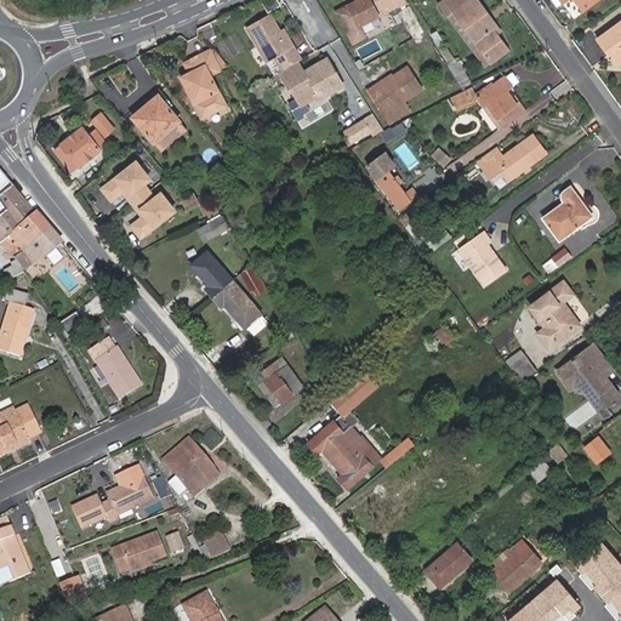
[(362,27),(379,17),(370,0),(357,0),(349,4),(362,27)]
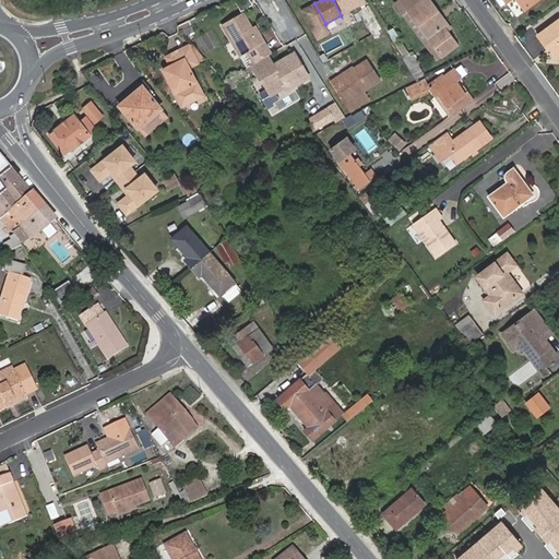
[(364,0),(335,0),(343,14),(366,2),(364,0)]
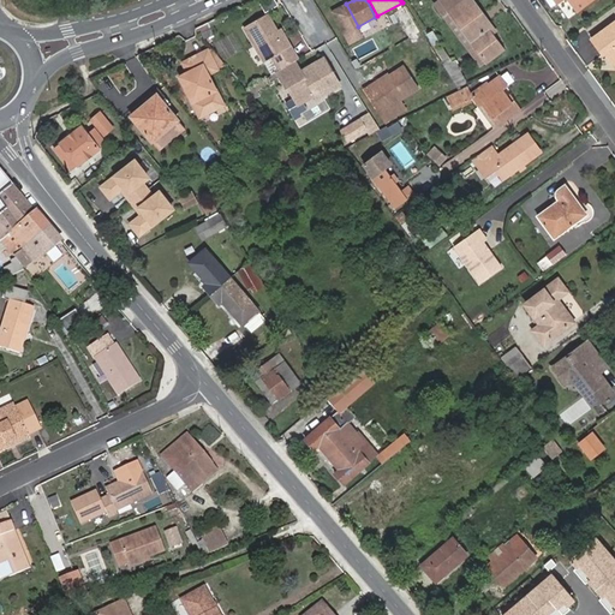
[(490,30),(491,30),(481,16),(484,13),(473,0),(466,0),(454,9),(448,0),(442,0),(435,5),(442,15),(447,12),(487,64),(505,51),(494,35),(490,30)]
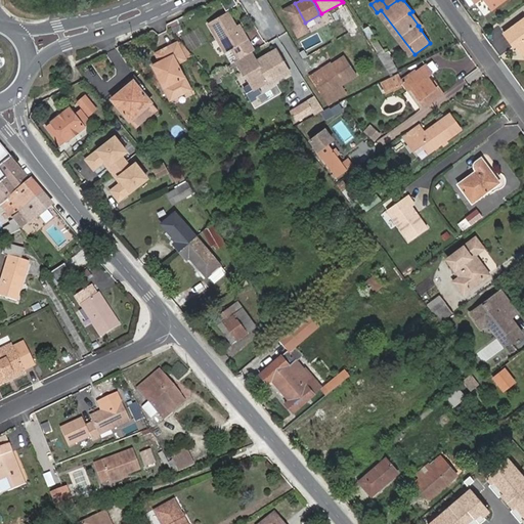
[(479,0),(484,0),(492,9),(505,0),(474,0),(476,2),(479,0)]
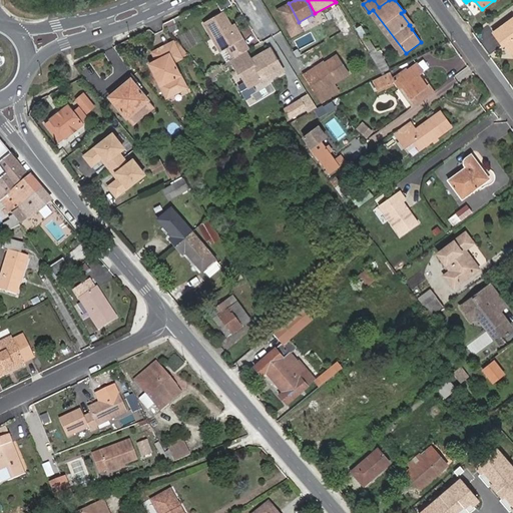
[(340,5),(329,11),(342,33),(353,27),(340,5)]
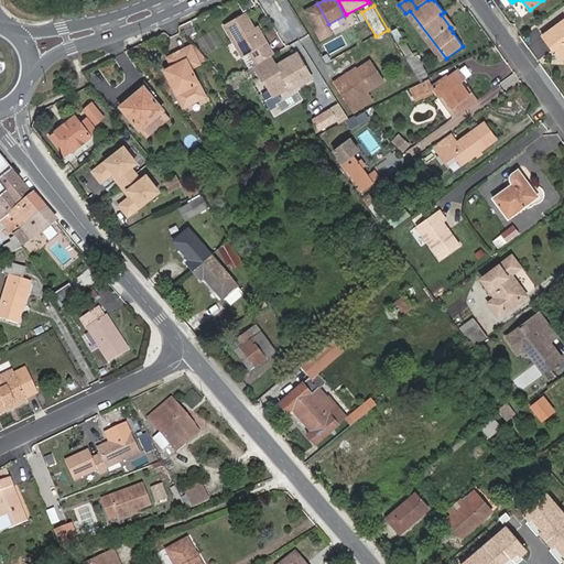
[(268,41),(260,44),(252,30),(259,25),(250,10),(226,25),(242,56),(248,53),(256,65),(271,56),(275,53),(268,41)]
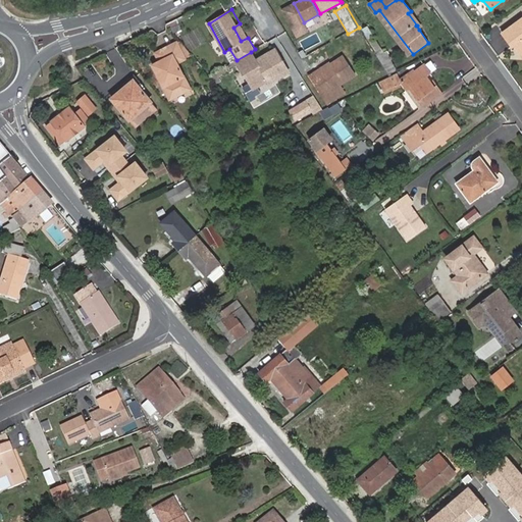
[(375,12),(409,57),(413,54),(379,10),(375,12)]
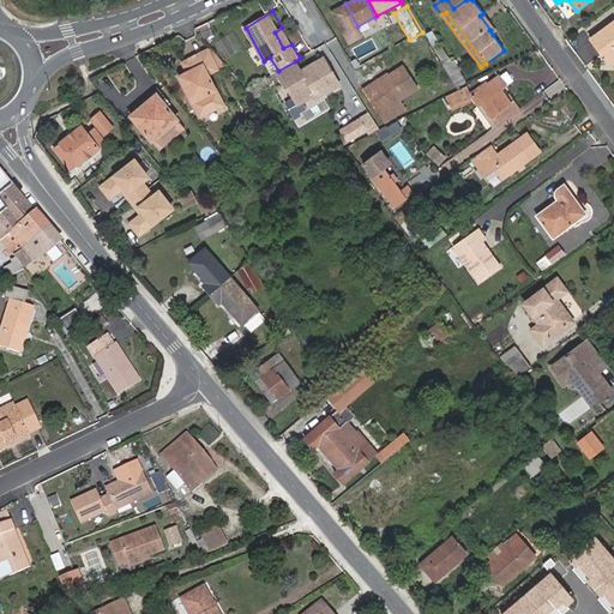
[(493,35),(497,31),(483,13),(480,16),(491,30),(489,30),(493,35)]
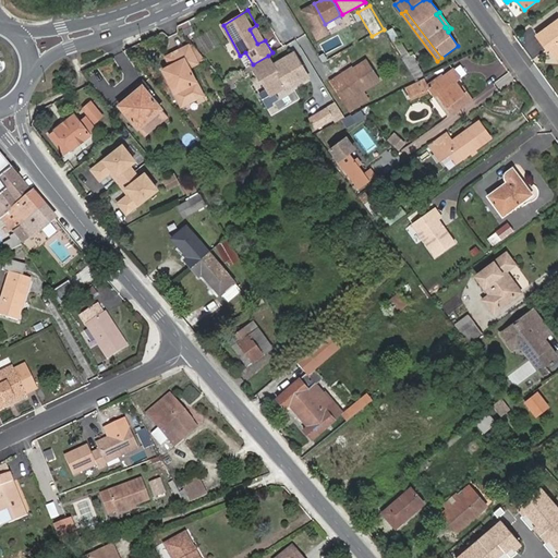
[(557,21),(536,36),(546,50),(548,48),(557,61),(557,60),(557,21)]
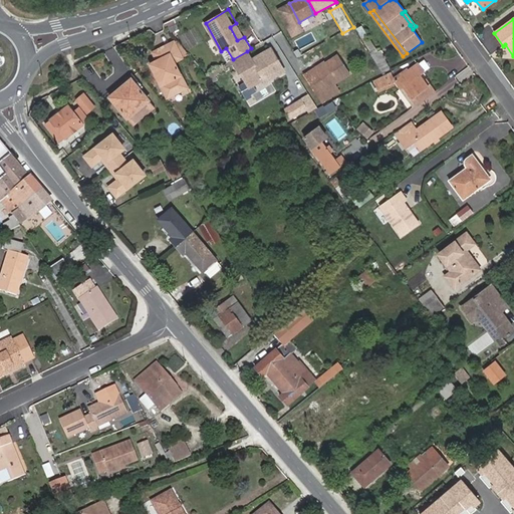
[(186,88),(174,63),(182,59),(174,42),(159,49),(160,52),(154,56),(156,60),(150,63),(166,97),(186,88)]
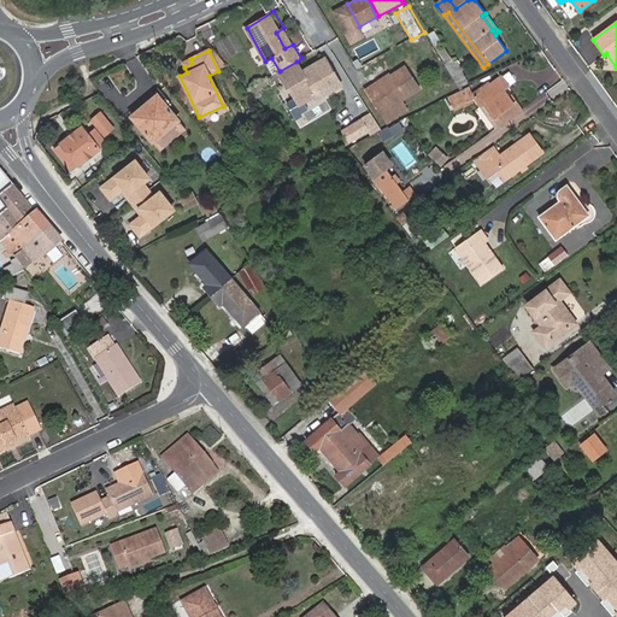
[(316,94),(319,99),(342,87),(327,58),(303,71),(297,62),(280,71),(288,86),(289,84),(300,104),(316,94)]
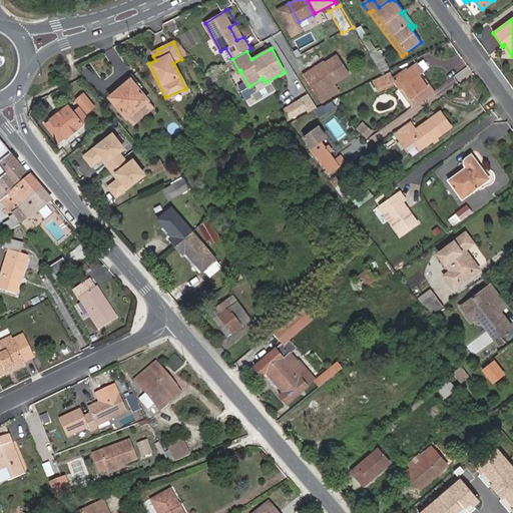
[(383,71),(390,66),(380,50),(373,55),(383,71)]
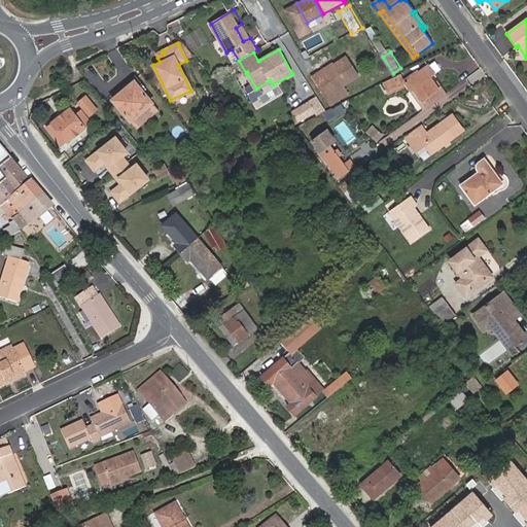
[(335,89),(343,83),(358,73),(347,56),(334,65),(314,78),(329,101),(339,95),(335,89)]
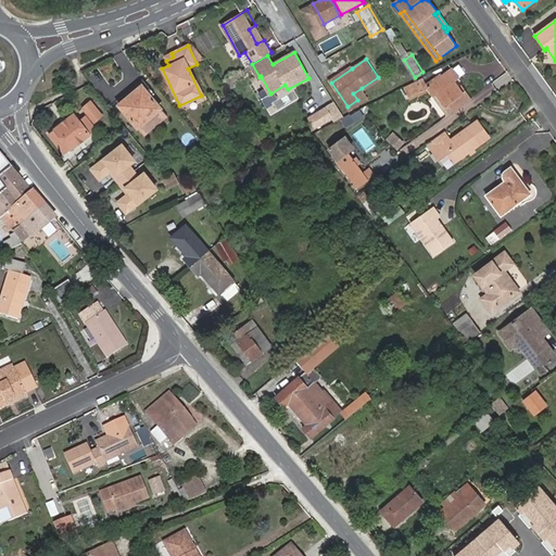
[(330,80),(331,83),(352,68),(351,67),(330,80)]
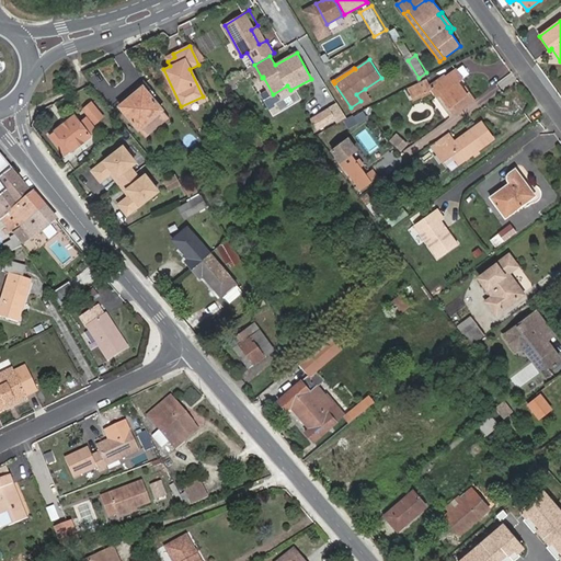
[(457,83),(461,80),(456,71),(439,82),(446,91),(457,83)]
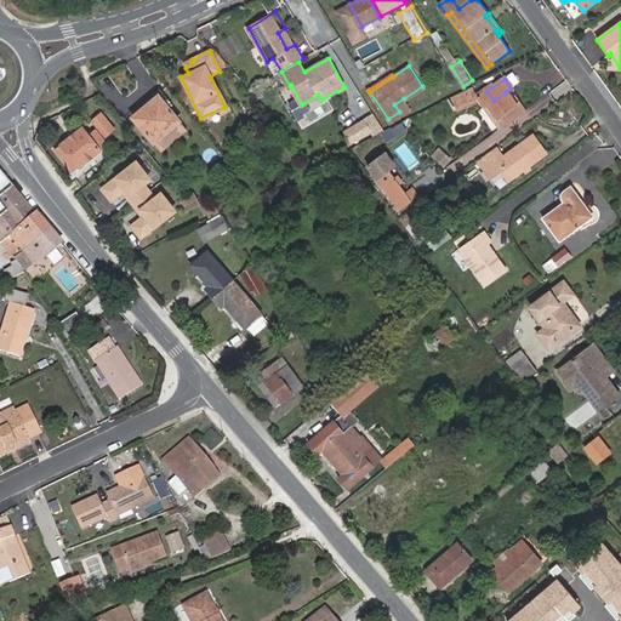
[(455,97),(459,108),(474,101),(471,90),(455,97)]
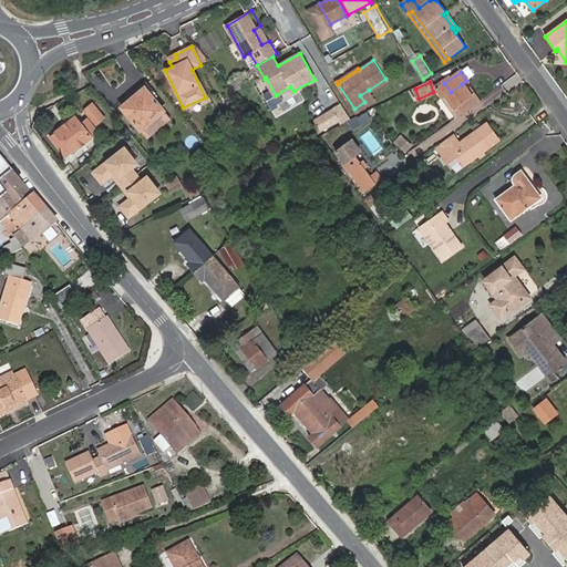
[(445,98),(460,117),(480,103),(474,94),(471,96),(467,93),(462,84),(451,92),(444,83),(435,90),(442,100),(445,98)]
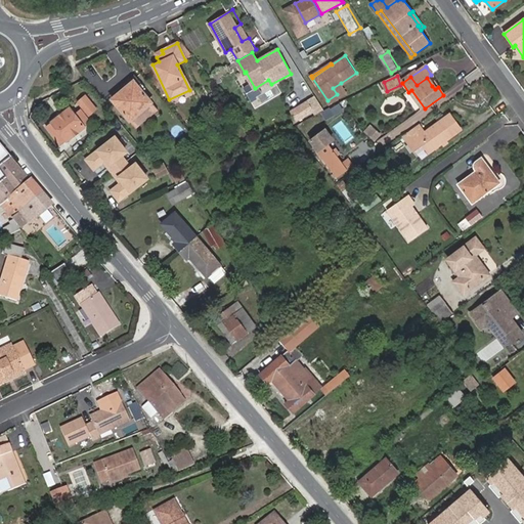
[(137,128),(159,111),(154,104),(156,103),(135,79),(111,99),(122,112),(137,128)]
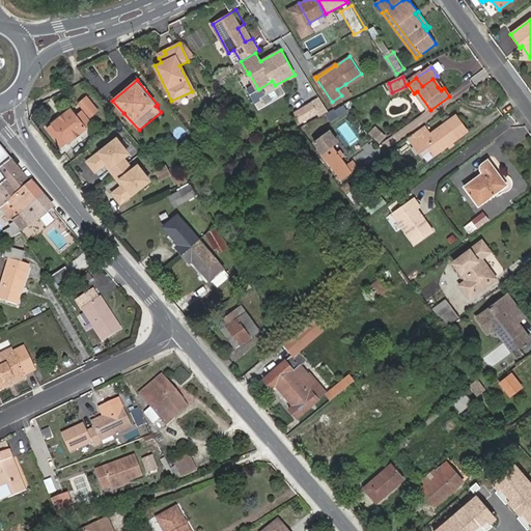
[(334,105),(352,92),(345,84),(337,89),(341,95),(332,102),(334,105)]
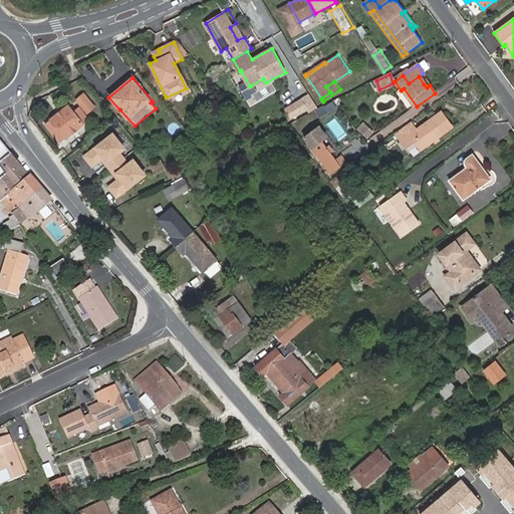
[(307,109),(313,106),(306,95),(300,98),(307,109)]
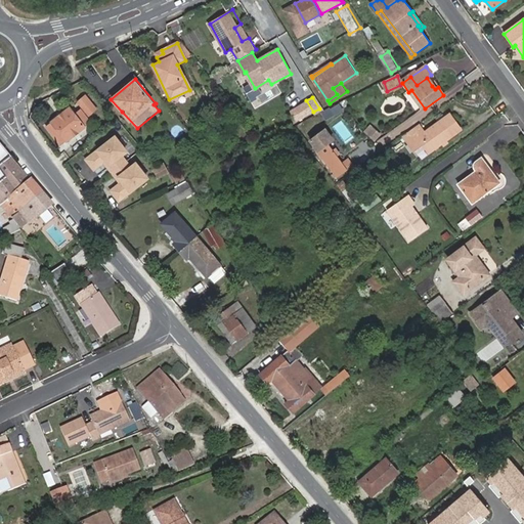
[(299,121),(313,112),(306,100),(292,111),(299,121)]
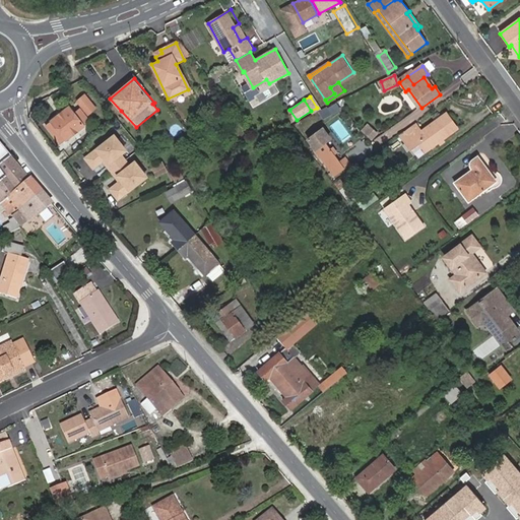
[(62,145),(85,126),(83,123),(87,120),(80,110),(75,114),(70,107),(52,121),(58,130),(53,134),(62,145)]
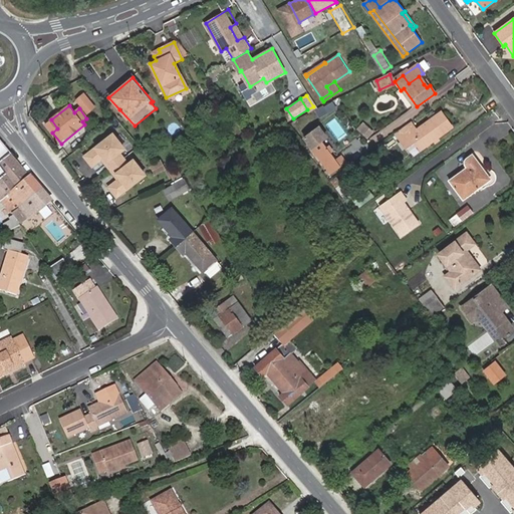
[(442,112),(417,131),(411,122),(396,134),(407,149),(416,143),(422,150),(434,142),(439,138),(454,127),(442,112)]
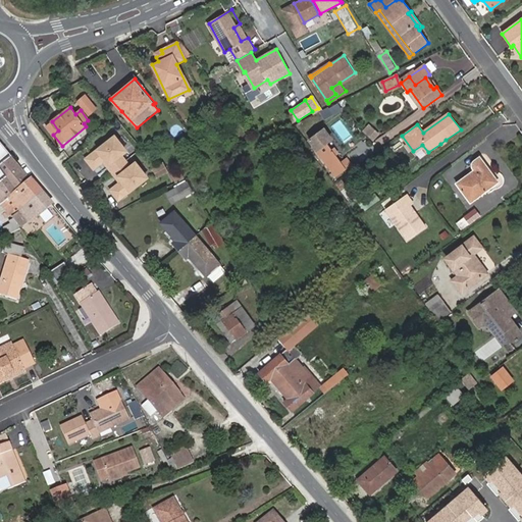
[(341,161),(328,144),(333,140),(326,128),(311,140),(336,175),(352,164),(347,157),(341,161)]
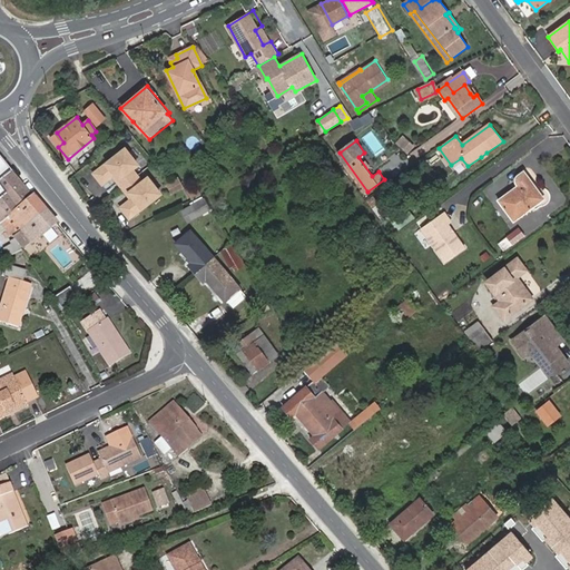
[(409,153),(414,147),(408,140),(401,146),(409,153)]
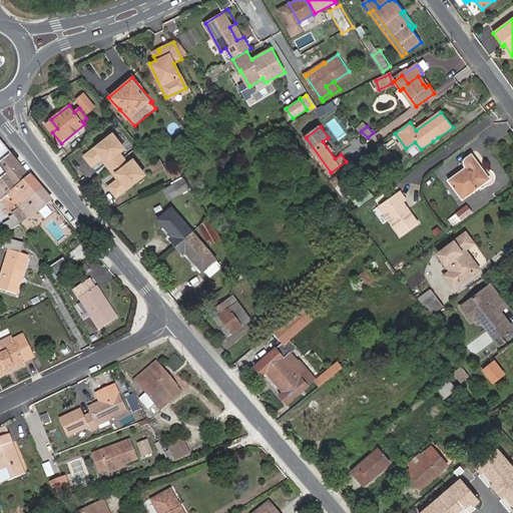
[(108,158),(120,150),(124,147),(113,133),(85,153),(90,161),(103,151),(108,158)]
